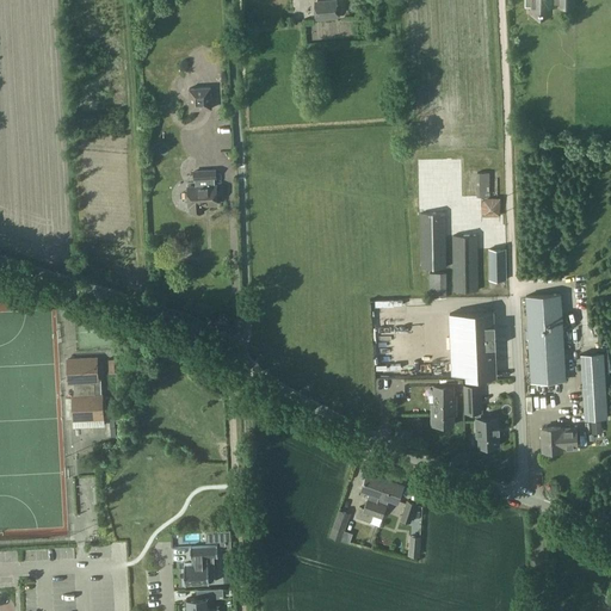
[(524,0),(525,6),(532,6),(532,12),(549,12),(549,5),(559,5),(559,0),(524,0)]
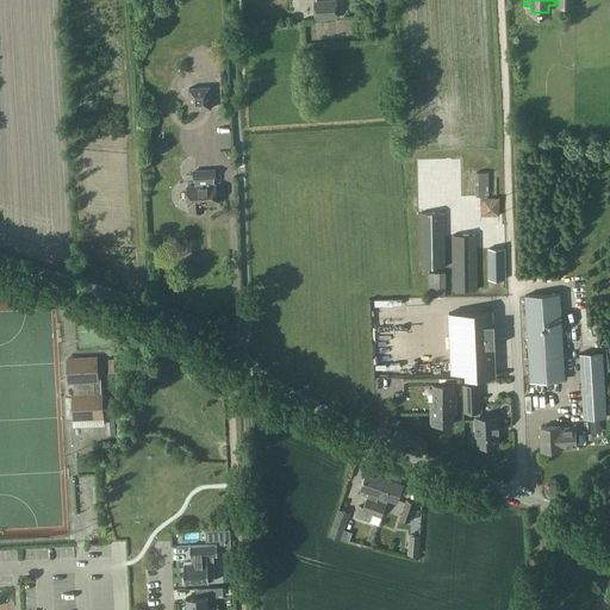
[(317,19),(337,18),(337,1),(316,2),(317,19)]
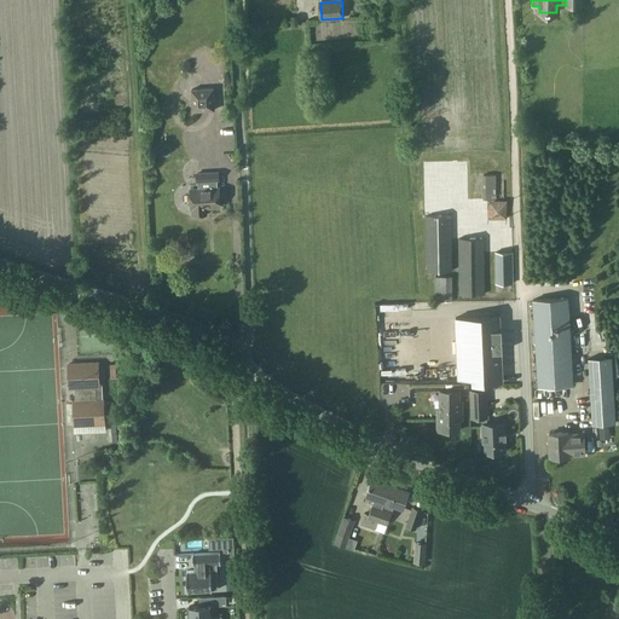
[(194,110),(215,109),(214,87),(192,88),(194,110)]
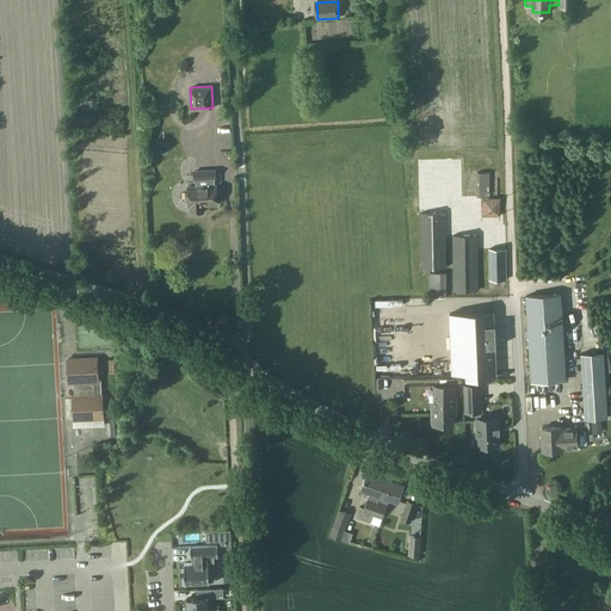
[(199,170),(192,170),(193,179),(196,179),(201,179),(215,178),(216,178),(216,168),(199,170)]
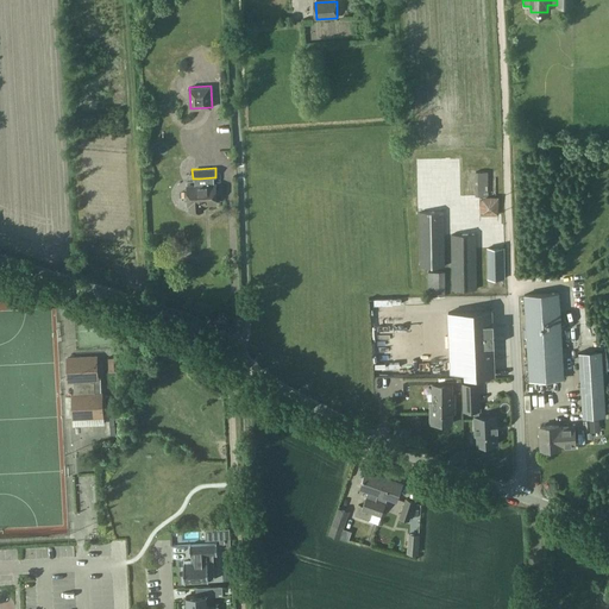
[(487,173),(477,173),(477,196),(488,196),(487,173)]
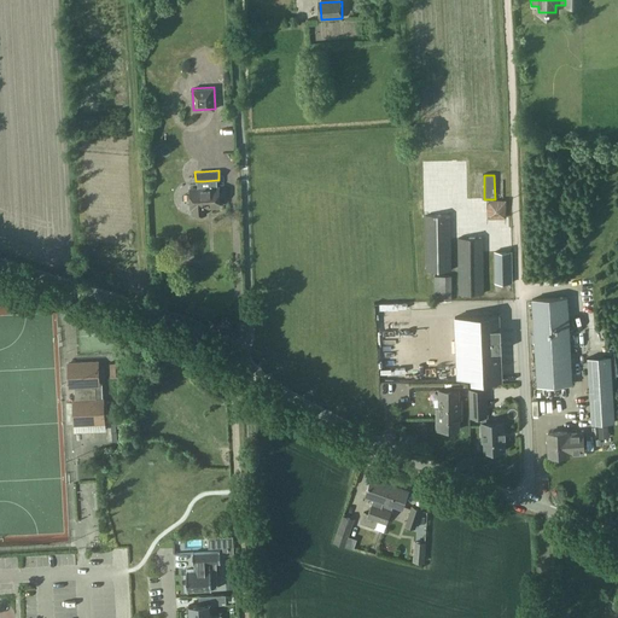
[(198,187),(190,188),(191,208),(192,208),(193,214),(207,213),(205,207),(220,205),(219,186),(217,186),(217,180),(203,181),(198,181),(198,187)]
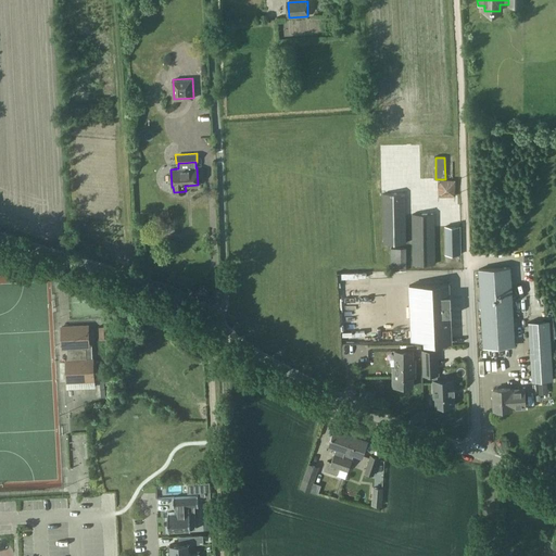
[(437,201),(450,199),(446,181),(434,184),(437,201)]
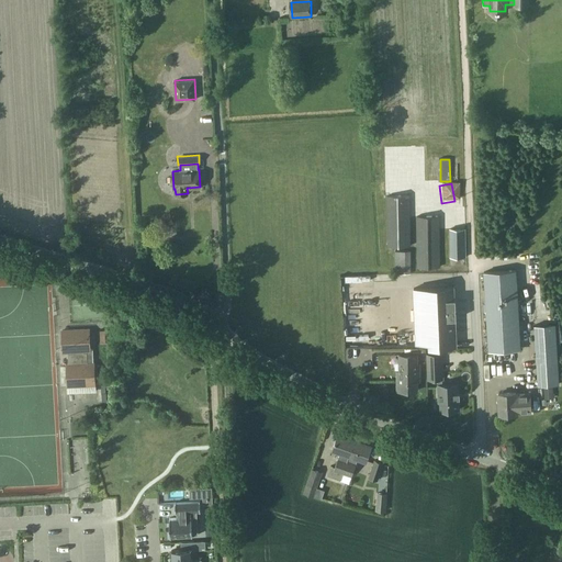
[(389,246),(411,246),(409,195),(388,195),(389,246)]
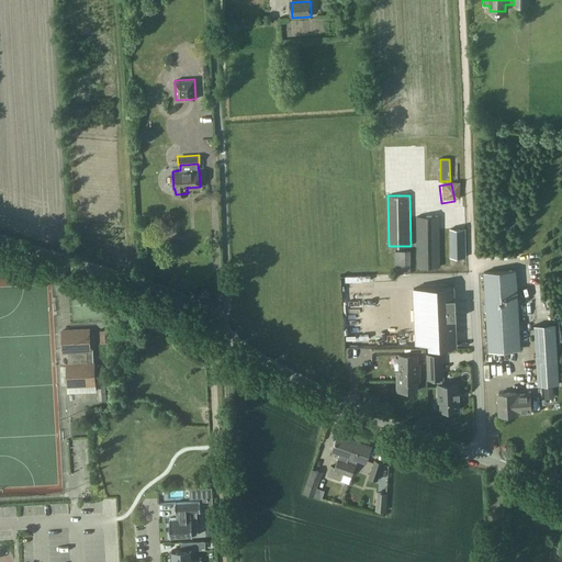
[(418,267),(440,267),(439,215),(417,216),(418,267)]
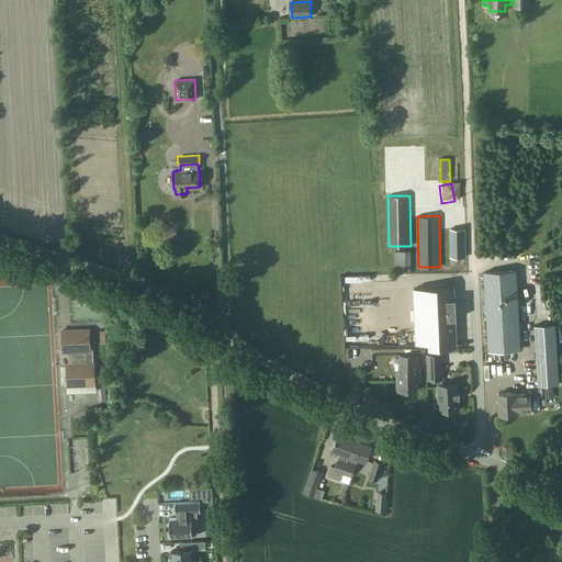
[(463,232),(451,232),(451,257),(463,257),(463,232)]
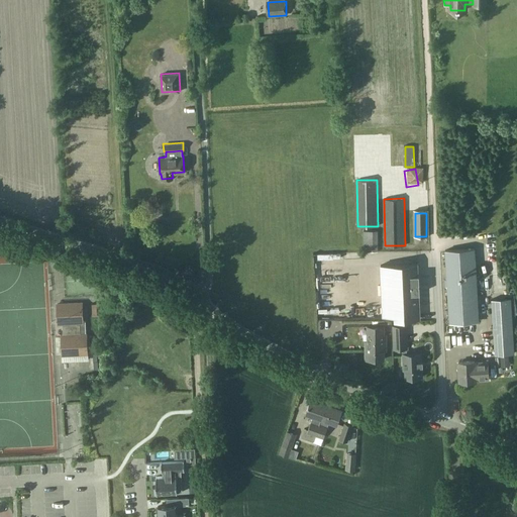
[(377,232),(365,232),(365,252),(378,252),(377,232)]
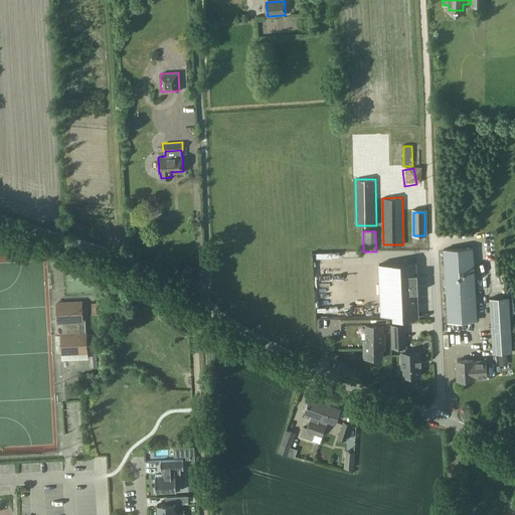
[(472,249),(446,250),(449,322),(476,321),(472,249)]
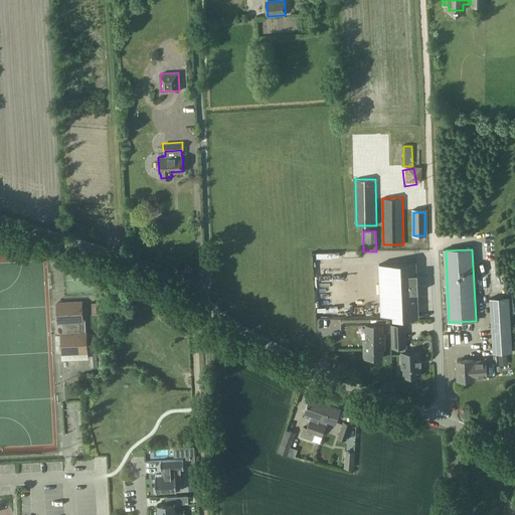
[(414,264),(378,265),(381,315),(393,315),(393,319),(417,318),(414,264)]
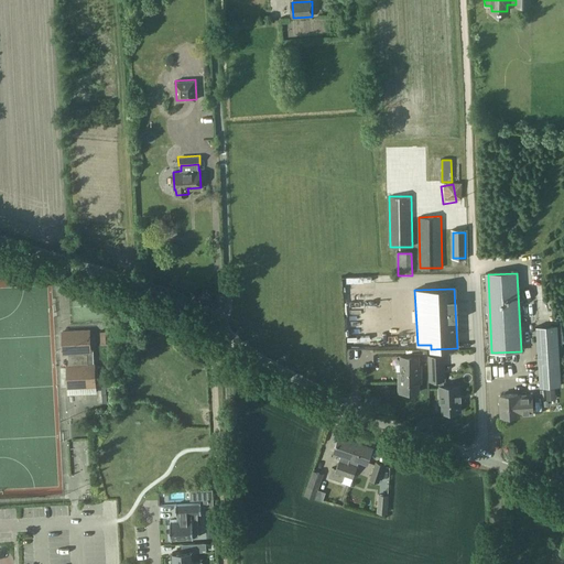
[(397,302),(405,302),(407,291),(398,290),(397,302)]
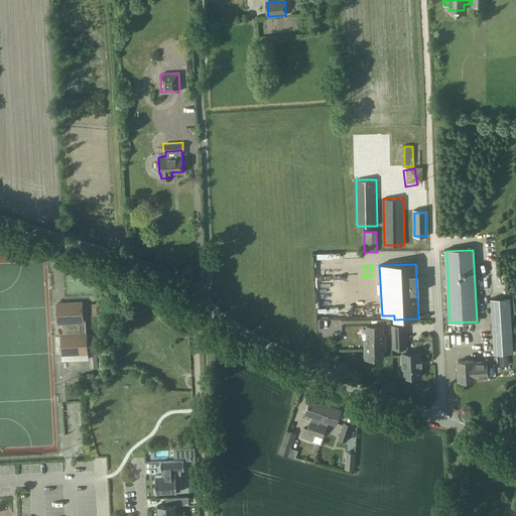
[(501,316),(511,315),(510,293),(501,294),(501,316)]
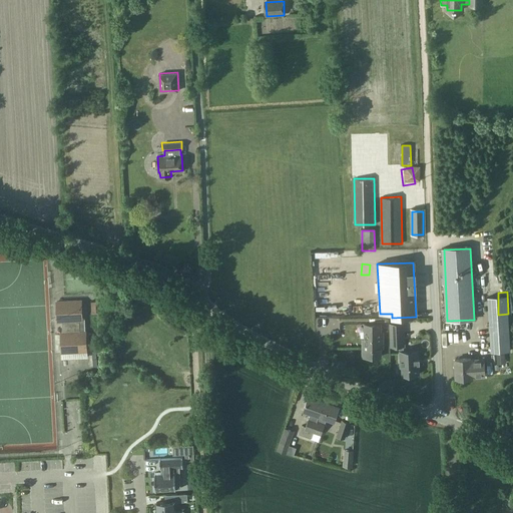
[(82,319),(81,301),(56,303),(57,321),(64,321),(64,333),(61,334),(61,352),(86,351),(85,332),(85,333),(84,319),(82,319)]
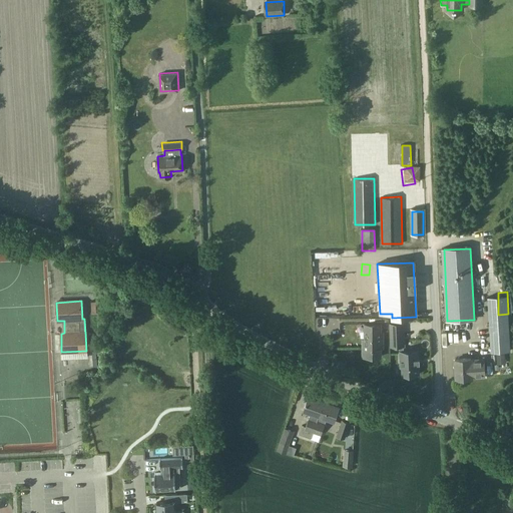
[(493,351),(508,349),(506,317),(491,318),(493,351)]
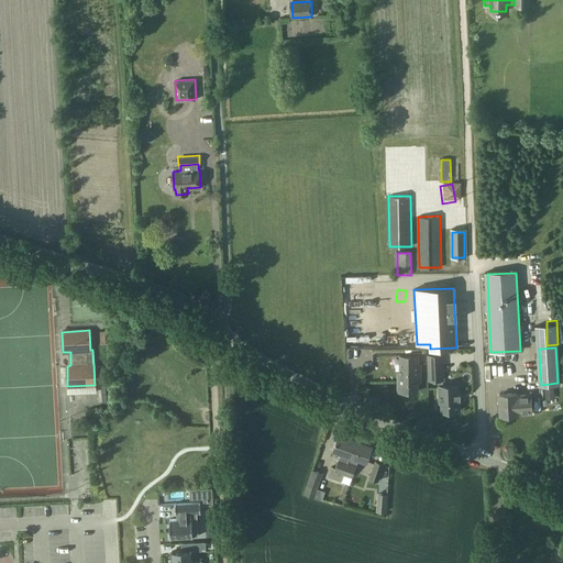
[(418,392),(418,382),(421,382),(420,364),(418,364),(418,355),(400,355),(400,372),(398,372),(398,392),(418,392)]
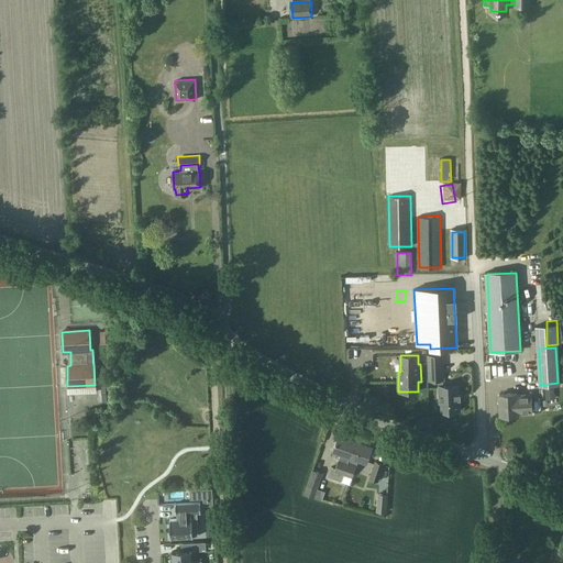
[(443,355),(428,356),(429,377),(439,377),(439,385),(444,385),(444,377),(443,355)]
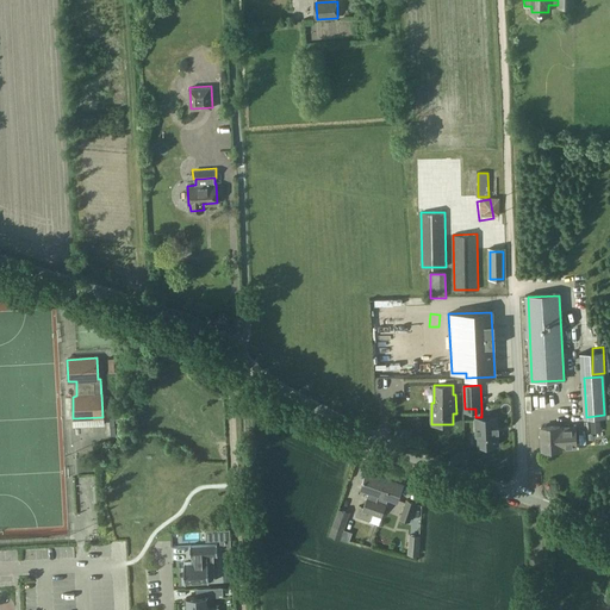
[(481,417),(475,417),(477,437),(479,437),(479,446),(498,446),(497,416),(481,417)]
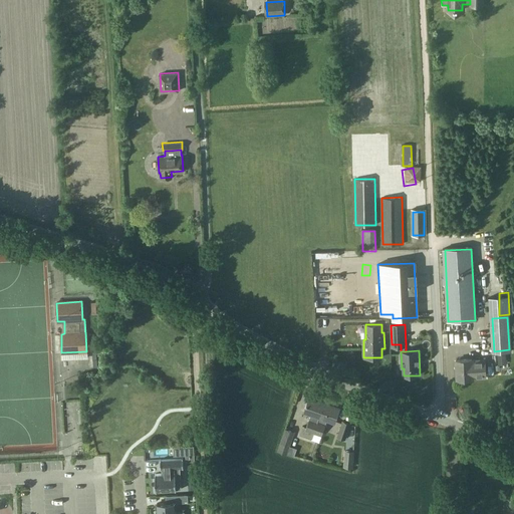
[(487,365),(494,365),(494,355),(486,356),(487,365)]
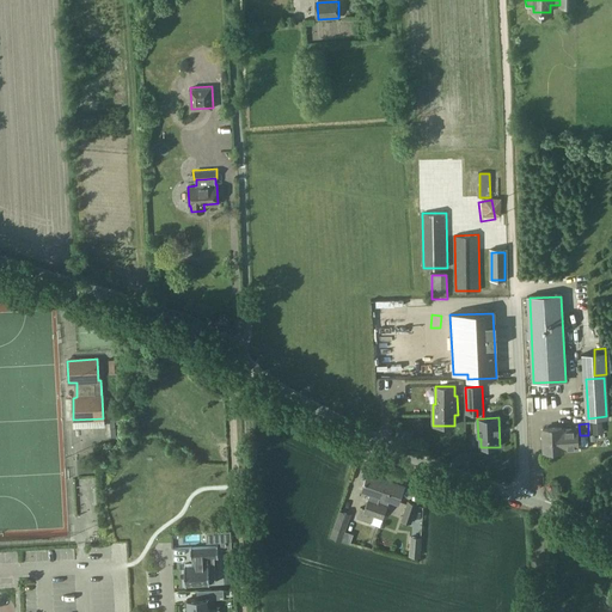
[(576,427),(543,428),(544,452),(577,450),(576,427)]
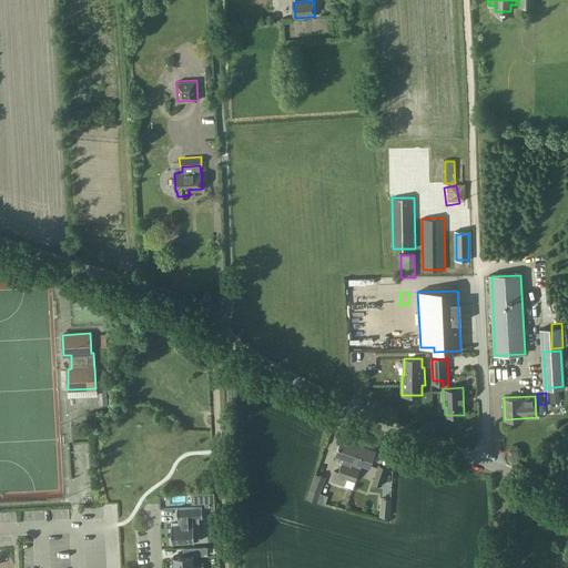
[(347,476),(358,444),(342,438),(336,454),(344,456),(338,473),(347,476)]
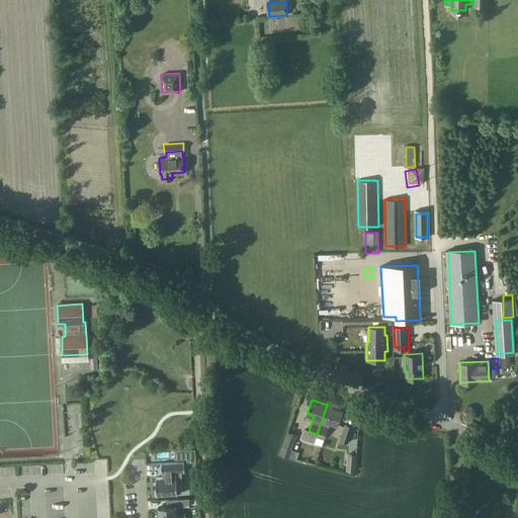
[(324,438),(330,421),(338,424),(343,411),(327,405),(317,434),(317,436),(324,438)]
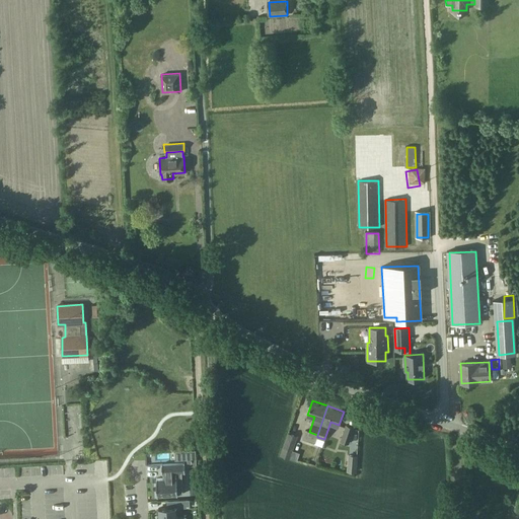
[(345,427),(340,441),(348,443),(354,428),(346,425),(345,427)]
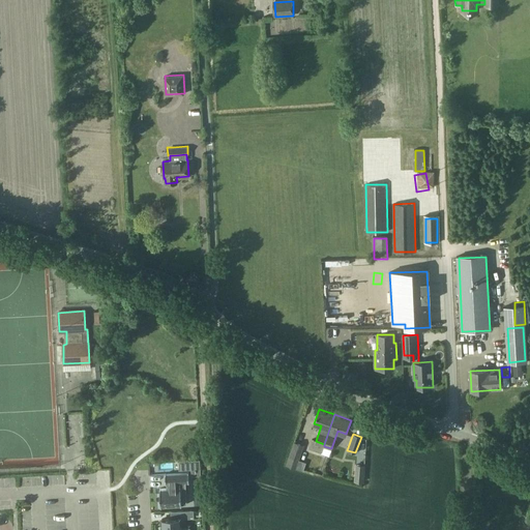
[(312,439),(308,448),(321,452),(324,446),(324,444),(316,441),(312,439)]
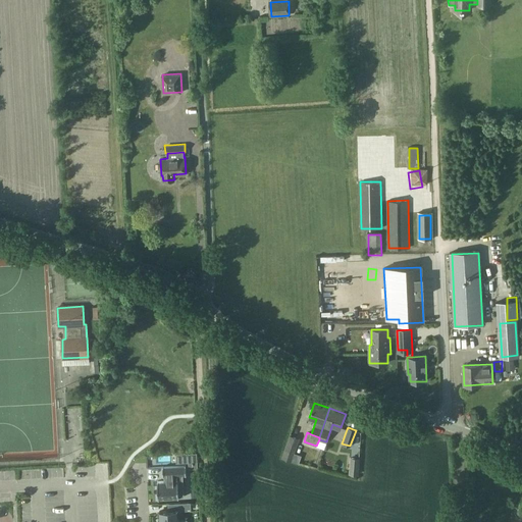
[(197,453),(188,454),(189,462),(197,461),(197,453)]
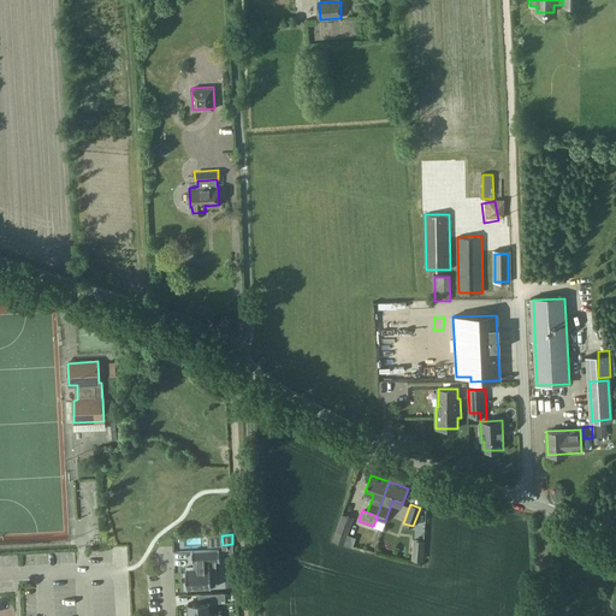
[(218,561),(218,551),(190,552),(191,567),(185,568),(187,590),(211,587),(209,573),(215,572),(215,561),(218,561)]
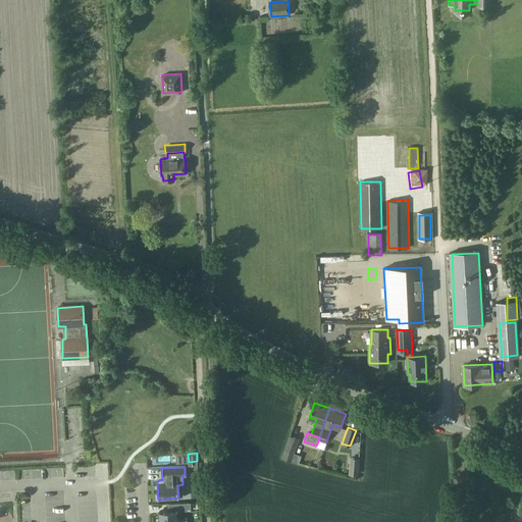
[(191,503),(172,504),(173,510),(176,510),(176,511),(191,510),(191,503)]
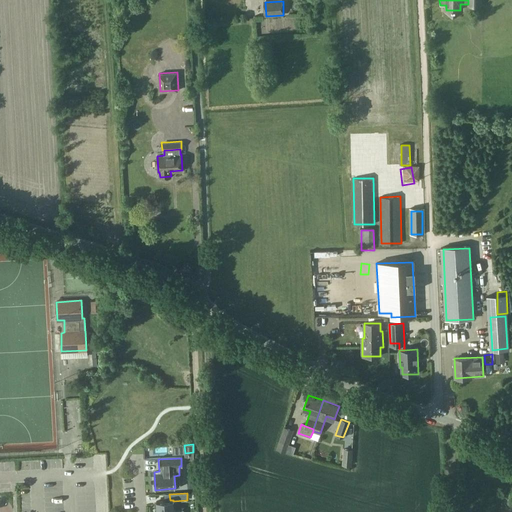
[(173,511),(174,502),(157,503),(157,511),(173,511)]
